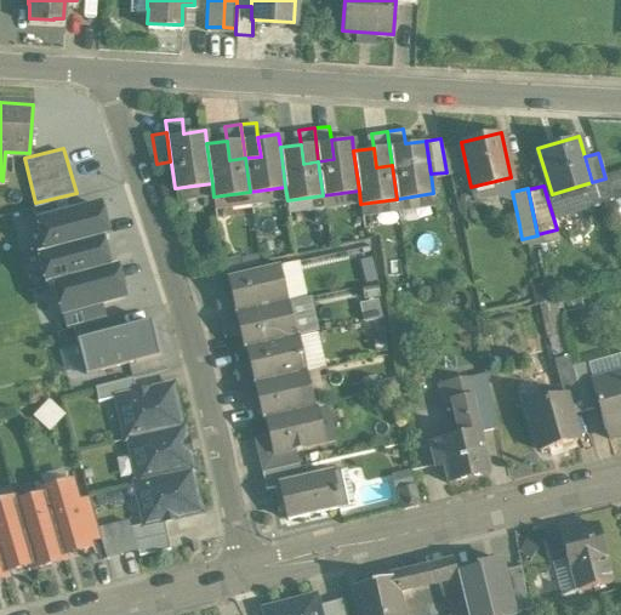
[(34,203),(38,216),(79,206),(77,193),(35,203),(34,203)]
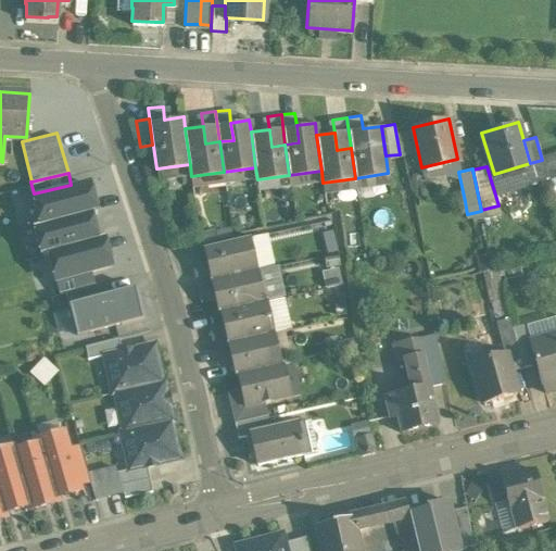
[(30,195),(38,224),(93,210),(99,209),(91,179),(71,185),(34,193),(30,195)]
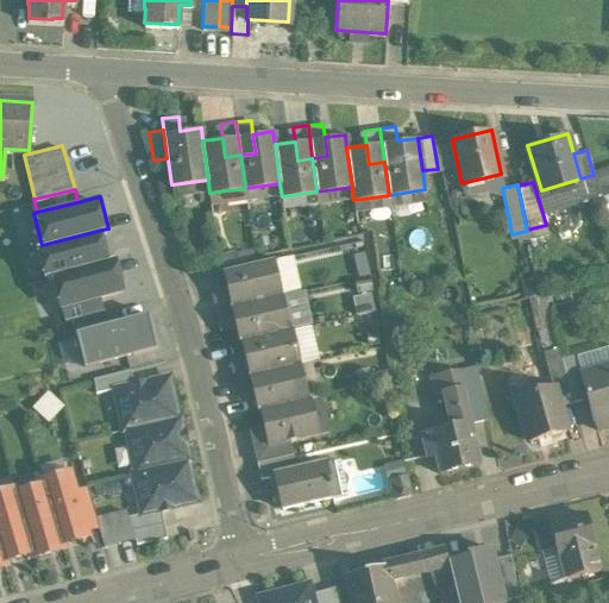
[(43,277),(51,275),(110,261),(102,230),(42,245),(36,246),(43,277)]
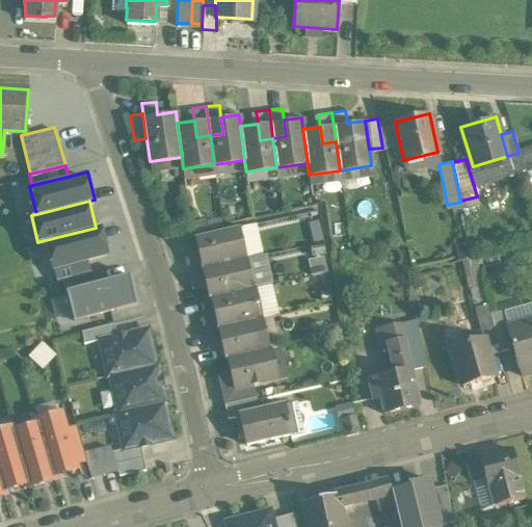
[(317,218),(309,220),(314,239),(322,237),(317,218)]
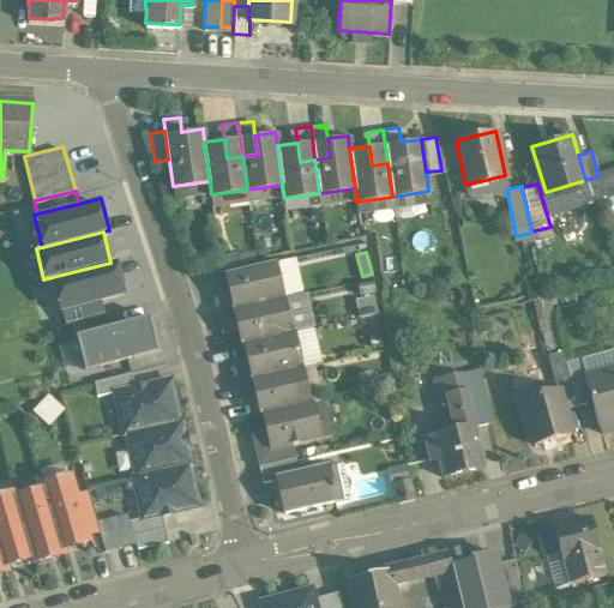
[(287,257),(276,259),(283,295),(302,290),(295,256),(288,257),(287,257)]
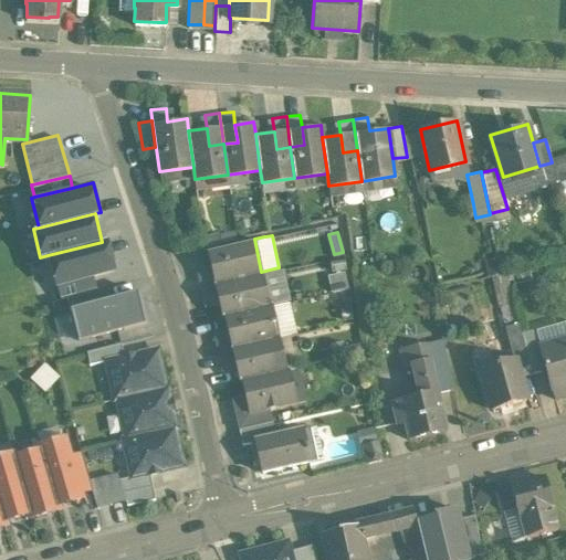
[(254,239),(207,250),(211,268),(211,271),(228,266),(230,278),(261,272),(254,239)]
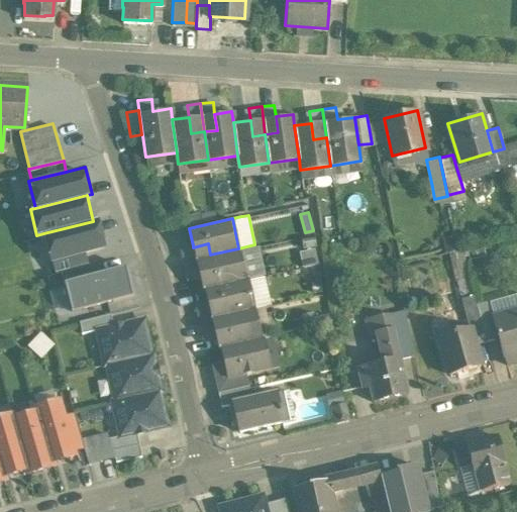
[(50,262),(52,262),(85,252),(106,247),(99,219),(93,221),(43,233),(50,262)]
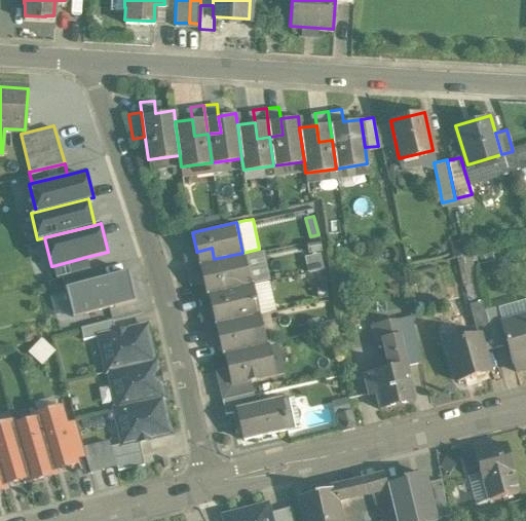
[(196,250),(183,253),(186,266),(214,259),(212,248),(196,252),(196,250)]
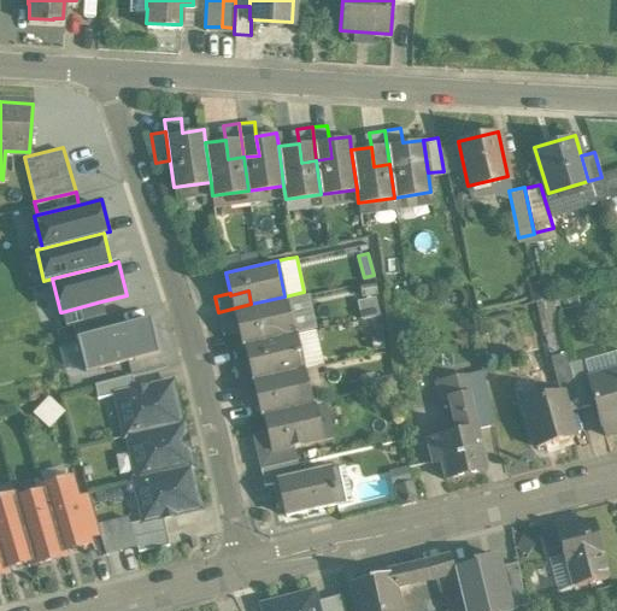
[(304,292),(285,297),(293,332),(295,330),(295,332),(312,328),(312,327),(311,327),(304,299),(306,299),(305,293),(304,293),(304,292)]
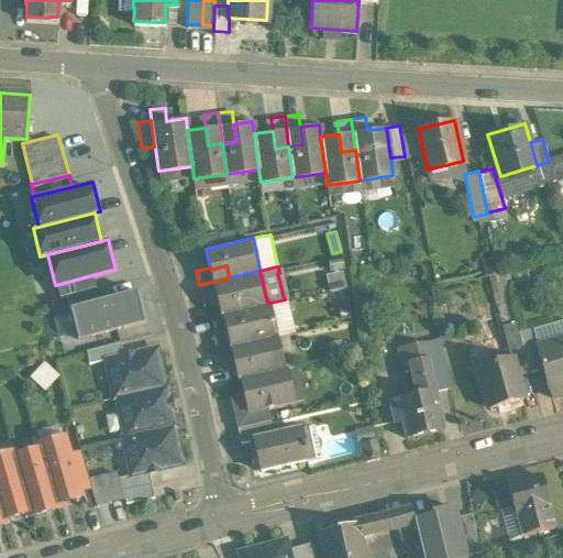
[(260,271),(229,277),(232,290),(216,294),(216,295),(220,314),(222,314),(269,303),(269,302),(267,303),(260,271)]
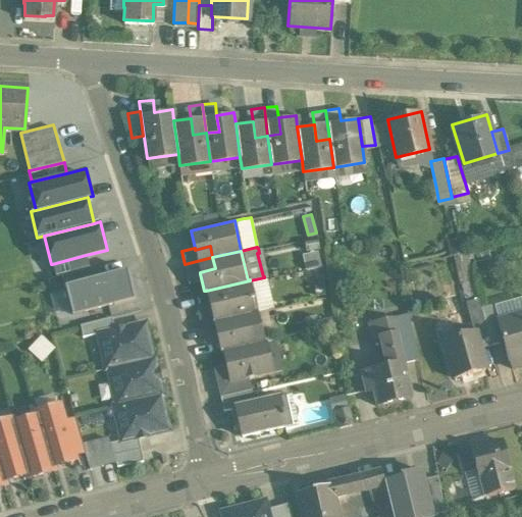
[(55,274),(62,272),(89,265),(86,255),(52,264),(55,274)]
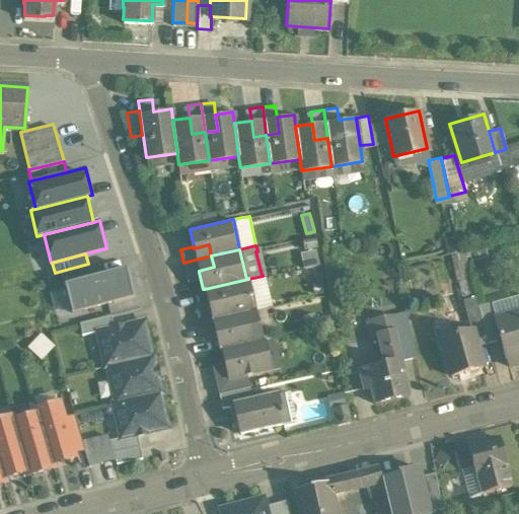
[(211,255),(183,263),(187,275),(199,272),(199,271),(214,267),(211,255)]
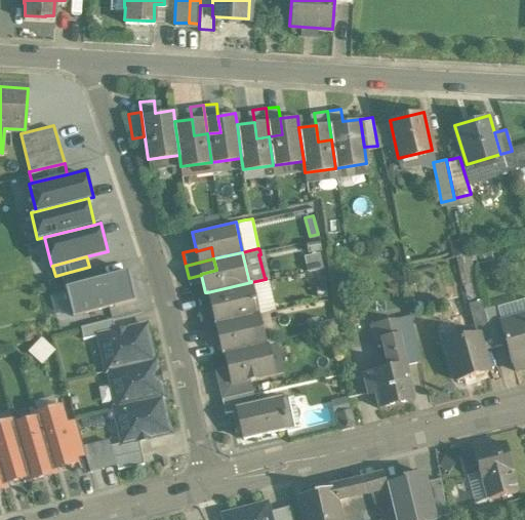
[(89,267),(63,274),(66,286),(102,276),(98,265),(89,267)]
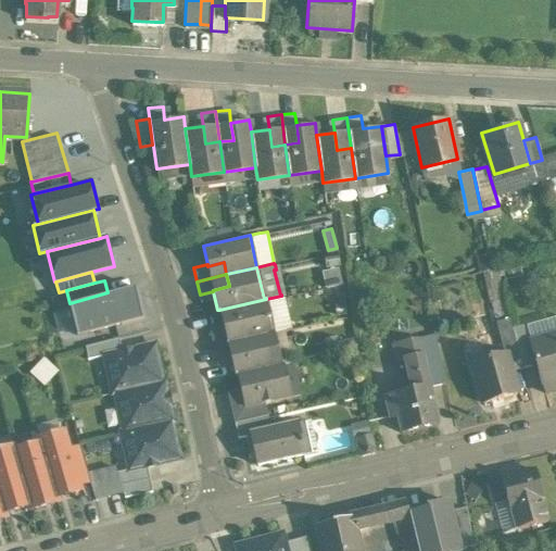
[(108,292),(70,303),(77,332),(144,314),(137,285),(108,292)]
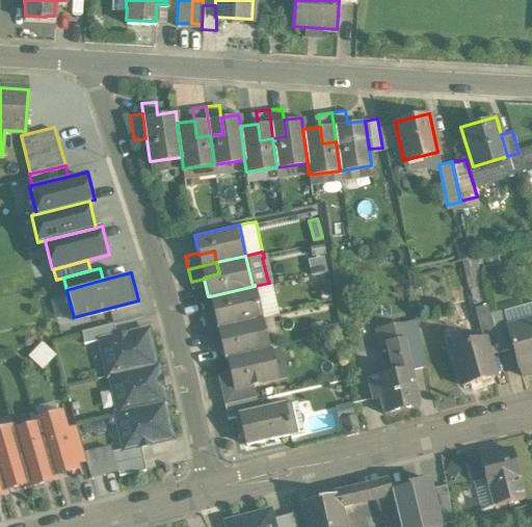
[(269,283),(255,286),(262,316),(278,313),(271,283),(269,283)]
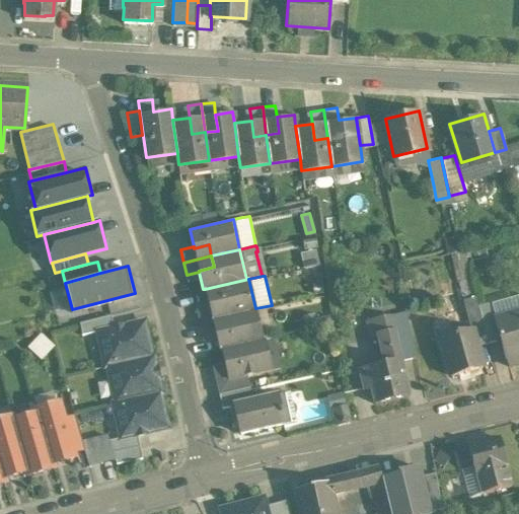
[(248,279),(205,289),(209,305),(209,307),(224,304),(227,314),(255,308),(248,279)]
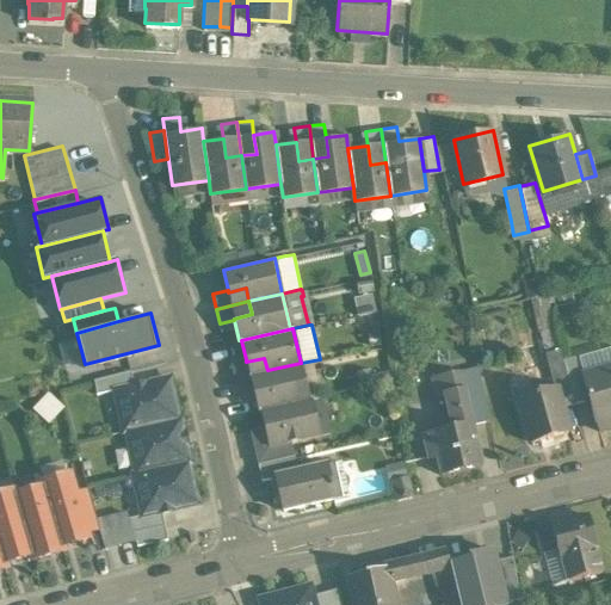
[(562,358),(559,347),(545,351),(547,362),(553,382),(567,378),(562,358)]
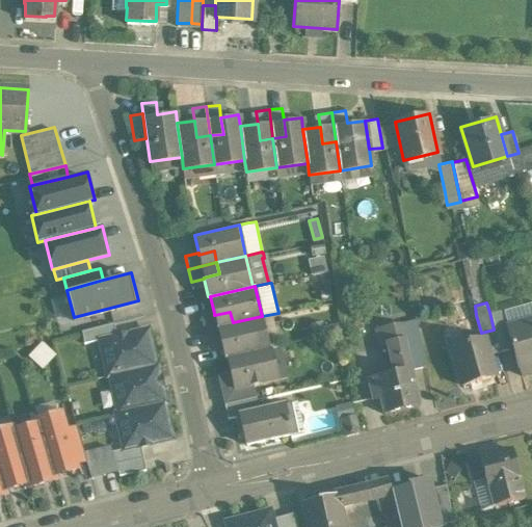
[(502,309),(489,312),(494,330),(500,349),(511,346),(506,325),(507,324),(502,309)]
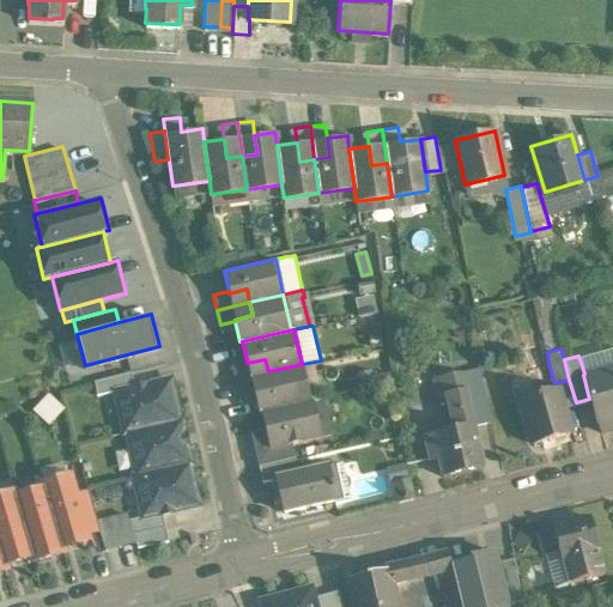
[(247,360),(231,364),(235,380),(263,372),(268,371),(265,359),(247,363),(247,360)]
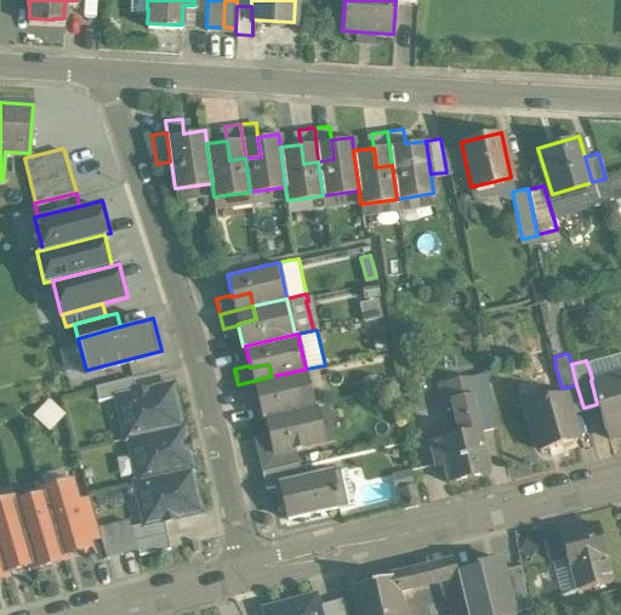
[(306,369),(272,376),(275,391),(269,392),(257,394),(257,396),(262,416),(265,416),(313,404),(306,369)]
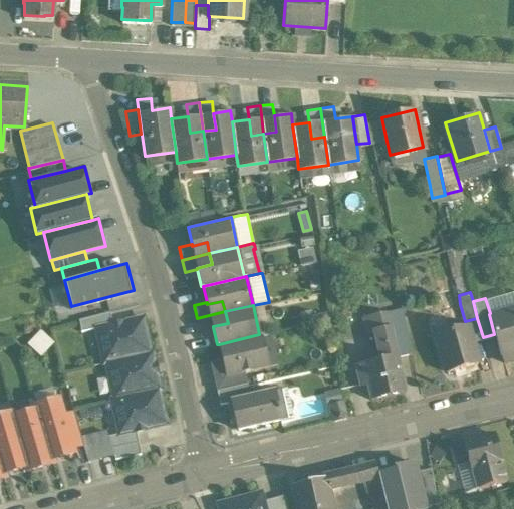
[(513,306),(490,313),(489,314),(494,334),(500,354),(501,353),(503,360),(513,356),(513,306)]
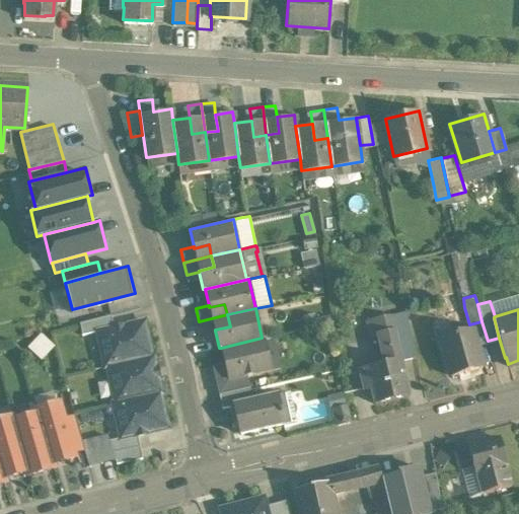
[(98,329),(114,325),(110,312),(79,319),(82,333),(98,329)]
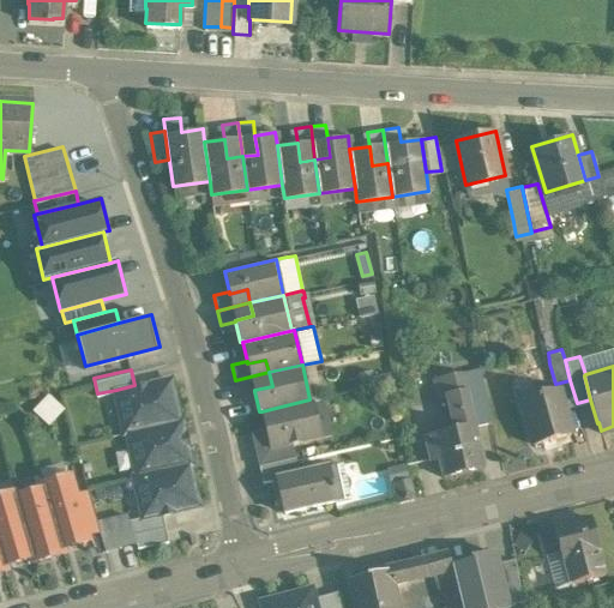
[(264,373),(235,380),(239,395),(254,391),(254,390),(266,387),(264,373)]
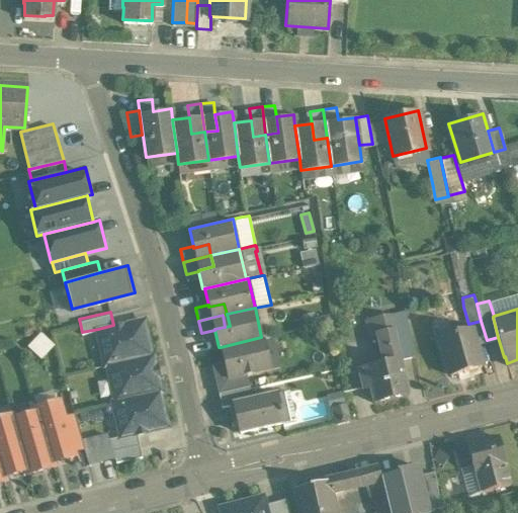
[(391,316),(365,320),(369,334),(377,332),(394,330),(394,328),(391,316)]
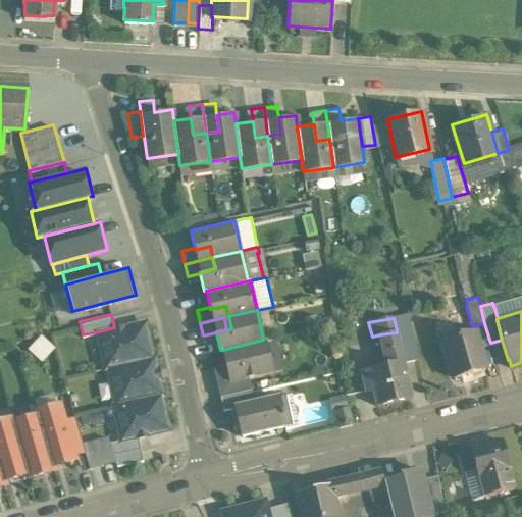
[(114,327),(99,331),(107,366),(152,356),(144,320),(114,327)]
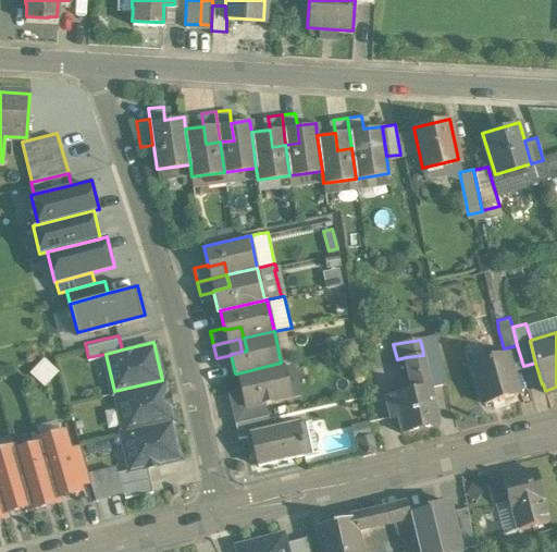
[(517,345),(504,348),(505,353),(506,352),(511,369),(523,366),(517,345)]
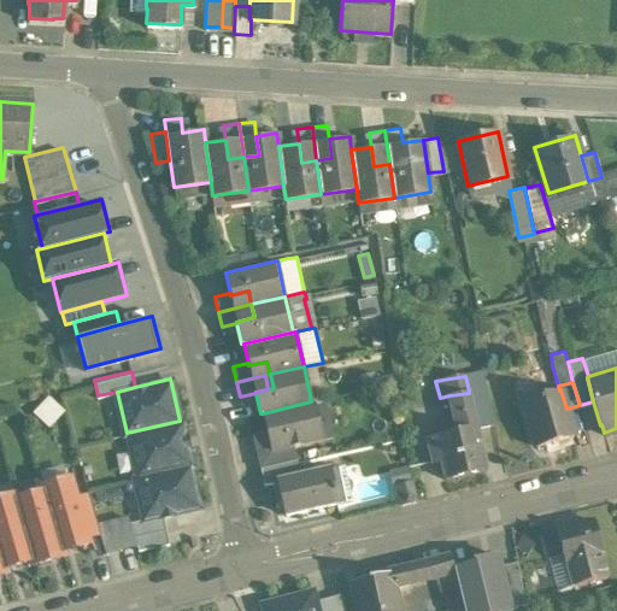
[(559,391),(536,397),(534,385),(519,388),(535,444),(573,433),(566,409),(560,389),(559,391)]
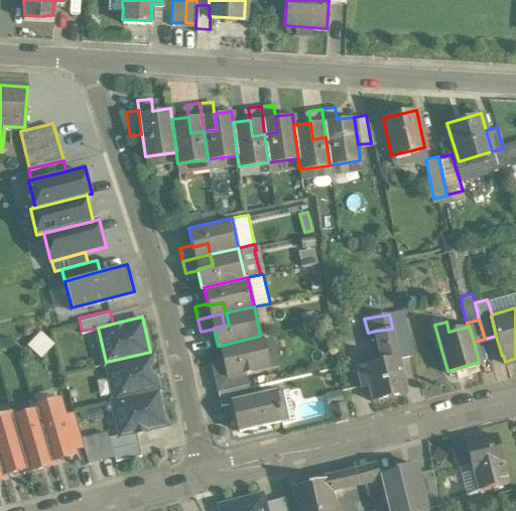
[(406,323),(392,327),(392,329),(398,355),(398,356),(412,353),(406,323)]
